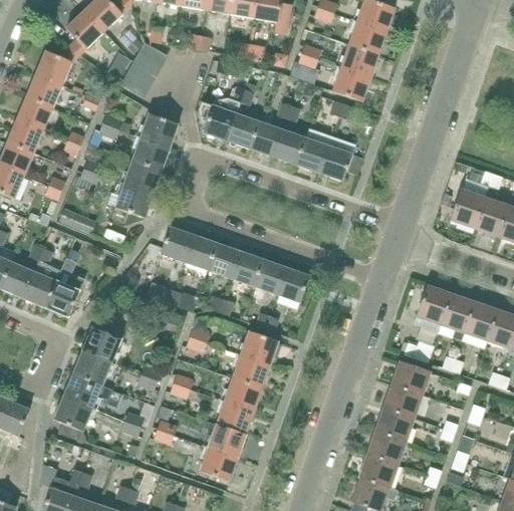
[(131,6),(123,0),(117,0),(113,4),(108,0),(95,0),(84,10),(103,31),(131,6)]
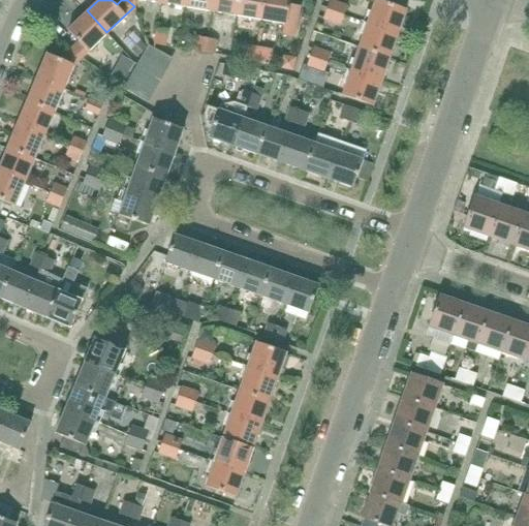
[(188,0),(187,5),(212,9),(213,0),(188,0)]
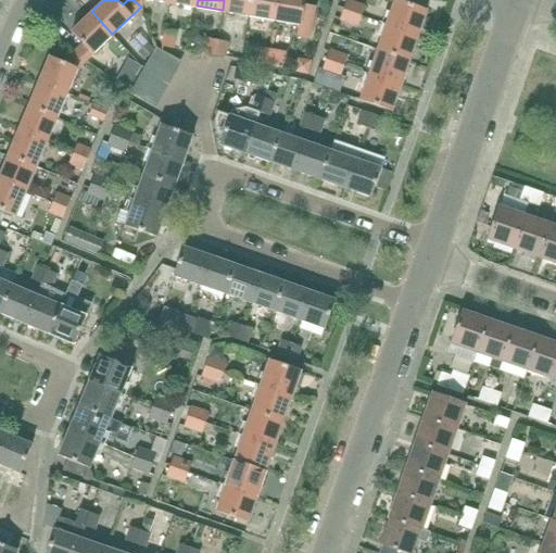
[(249,14),(251,0),(224,0),(223,10),(249,14)]
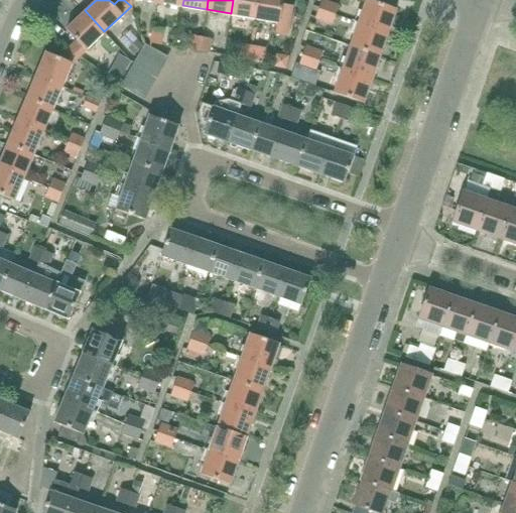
[(233,0),(231,13),(255,18),(258,0),(233,0)]
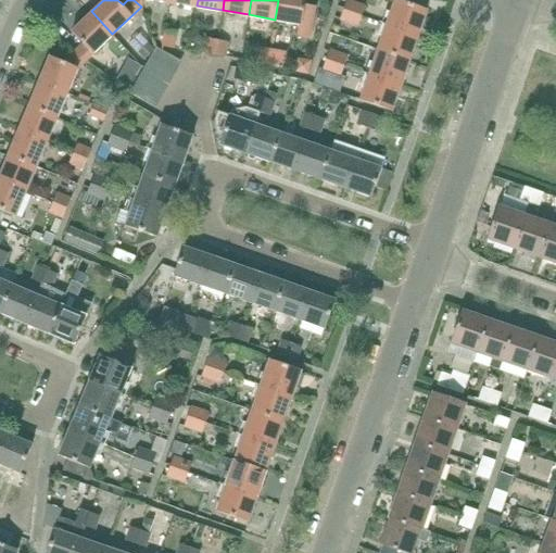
[(301,24),(305,0),(278,0),(275,20),(301,24)]
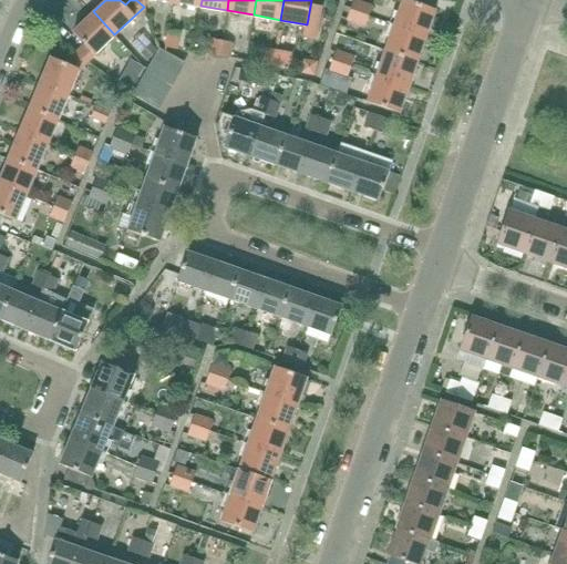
[(351,8),(369,14),(372,4),(360,0),(353,0),(351,8)]
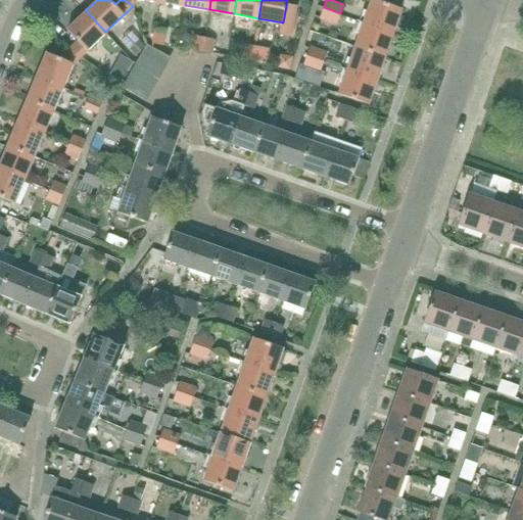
[(393,33),(401,8),(378,0),(371,0),(364,21),(388,31),(393,33)]
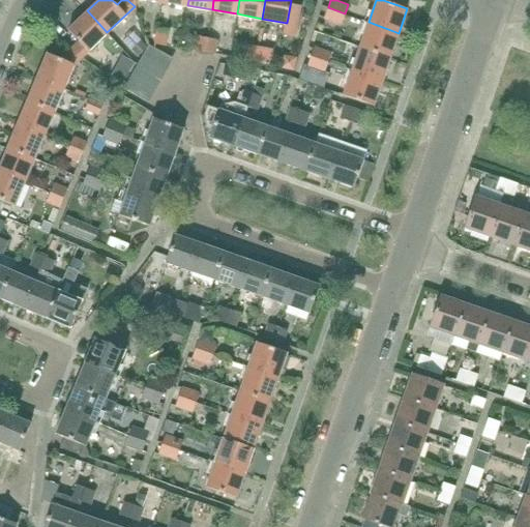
[(342,23),(345,13),(328,7),(324,17),(342,23)]
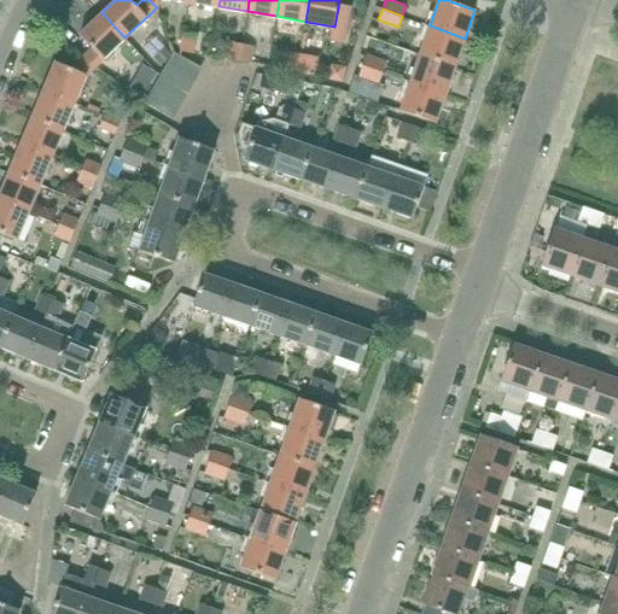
[(80,34),(92,46),(82,56),(94,66),(124,37),(101,12),(80,34)]
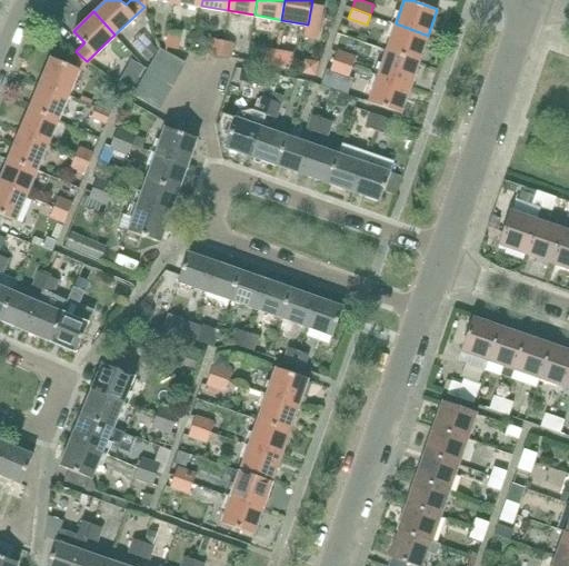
[(428,36),(422,33),(396,23),(387,49),(419,60),(428,36)]
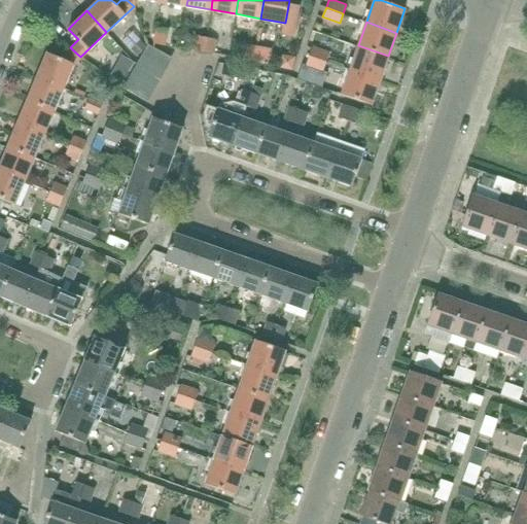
[(165,43),(167,29),(155,28),(153,41),(165,43)]
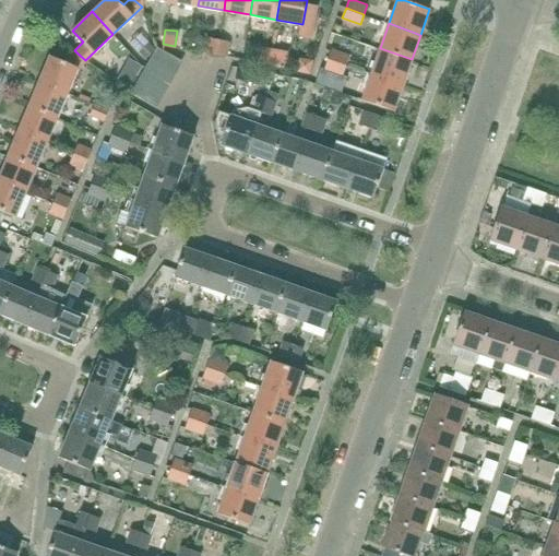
[(238,57),(241,38),(229,36),(228,40),(218,39),(216,54),(238,57)]
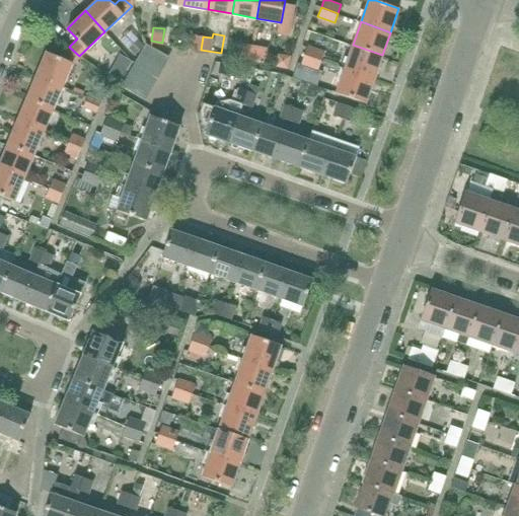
[(201,50),(203,37),(194,34),(192,48),(201,50)]
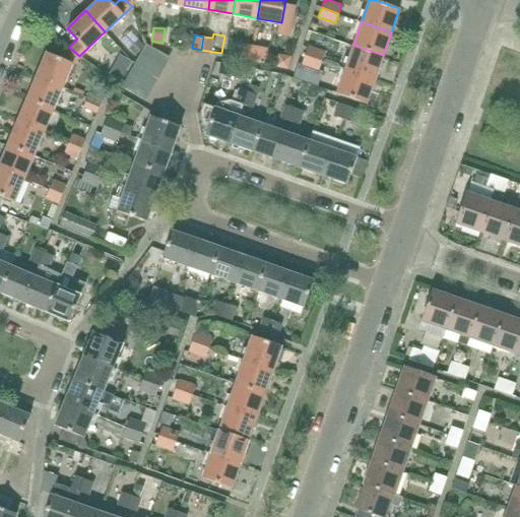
[(135,53),(144,45),(138,38),(129,47),(135,53)]
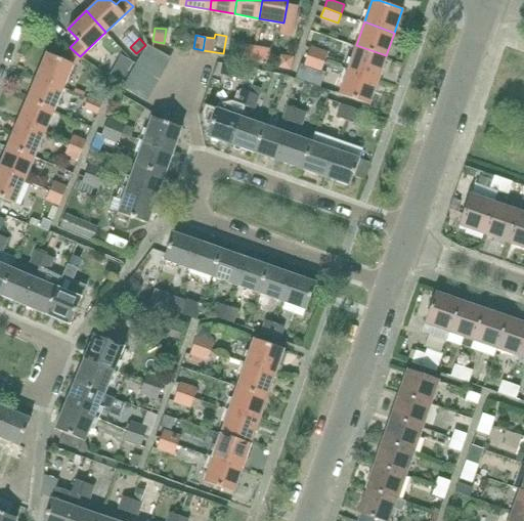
[(164,68),(170,55),(147,43),(141,54),(164,68)]
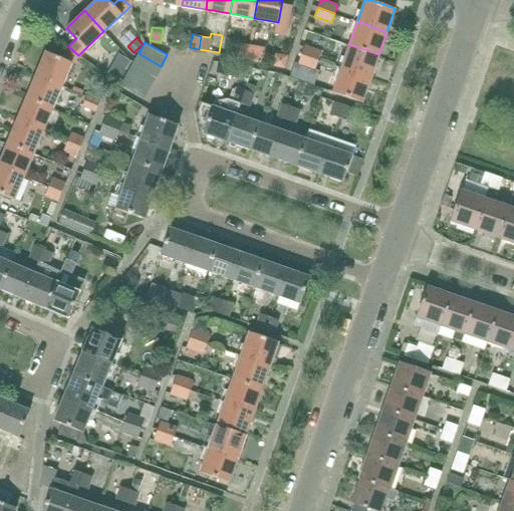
[(247,57),(250,44),(240,42),(238,56),(247,57)]
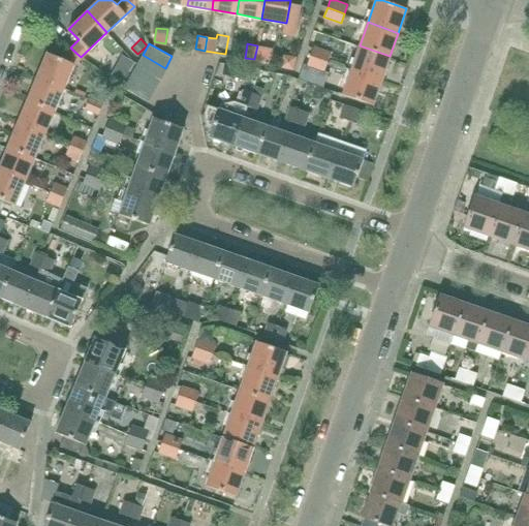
[(257,45),(254,59),(263,61),(267,47),(257,45)]
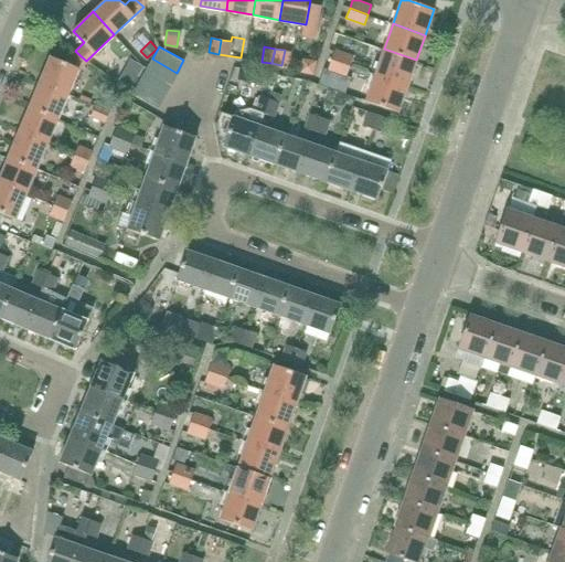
[(407,85),(416,60),(384,49),(375,74),(407,85)]
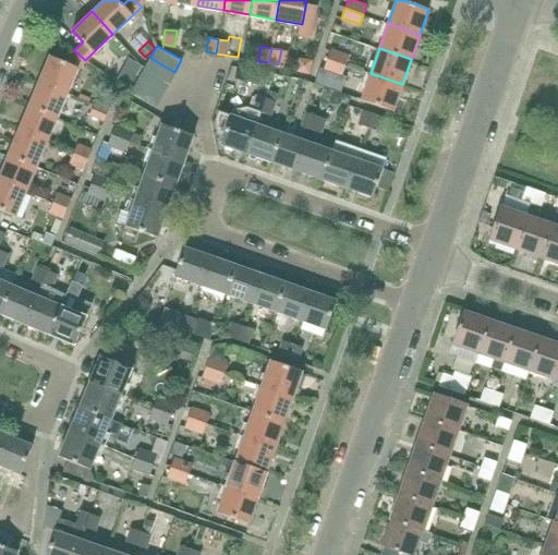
[(328,58),(346,64),(349,56),(330,49),(328,58)]
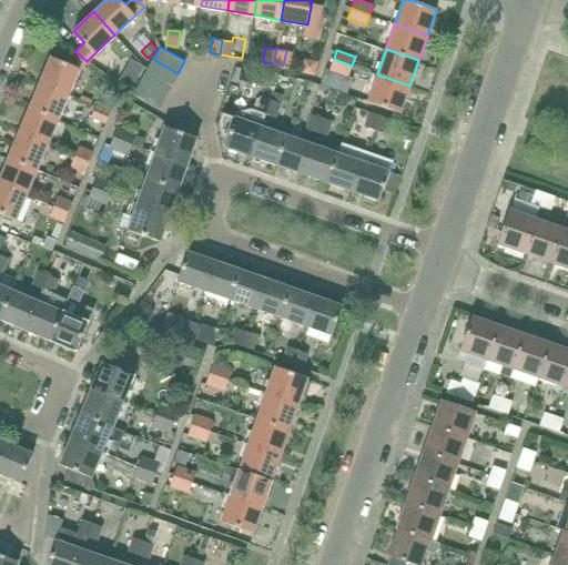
[(87,61),(75,51),(64,62),(51,57),(40,82),(69,93),(80,68),(87,61)]
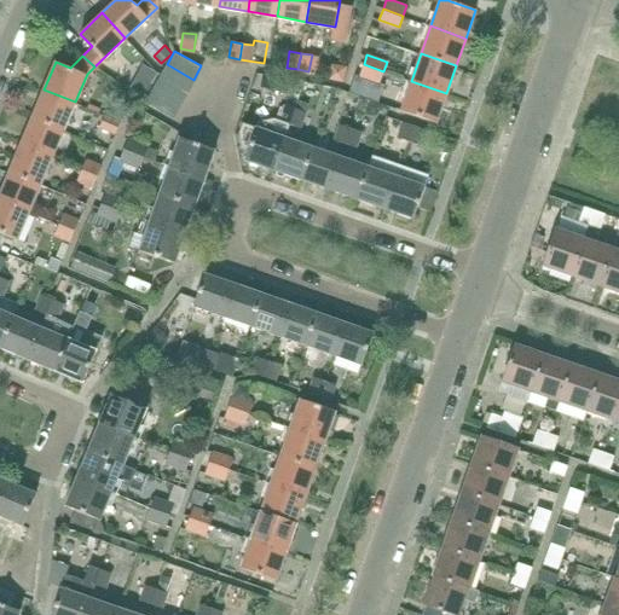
[(186,92),(194,80),(167,64),(160,76),(186,92)]
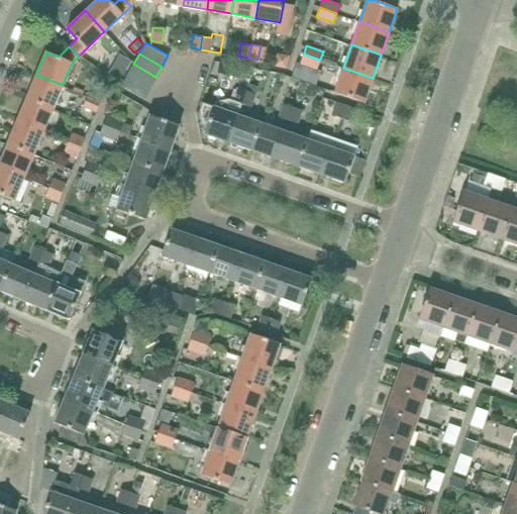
[(317,69),(320,60),(304,54),(300,63),(317,69)]
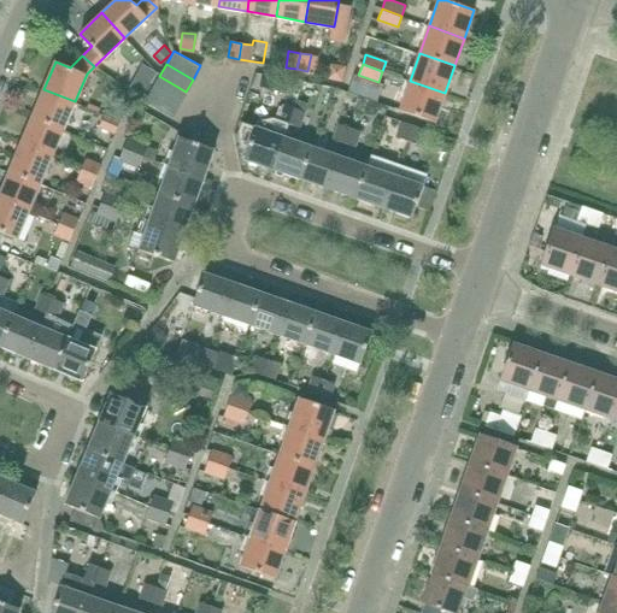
[(178,104),(186,92),(159,76),(153,88),(178,104)]
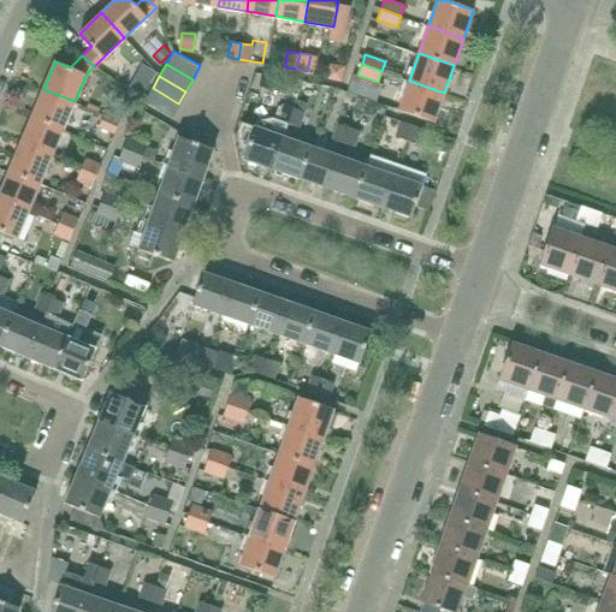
[(434,122),(444,93),(409,81),(398,108),(434,122)]
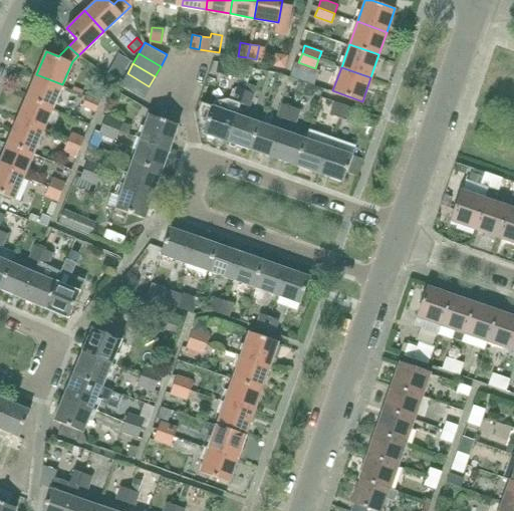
[(143,96),(149,86),(127,73),(120,84),(143,96)]
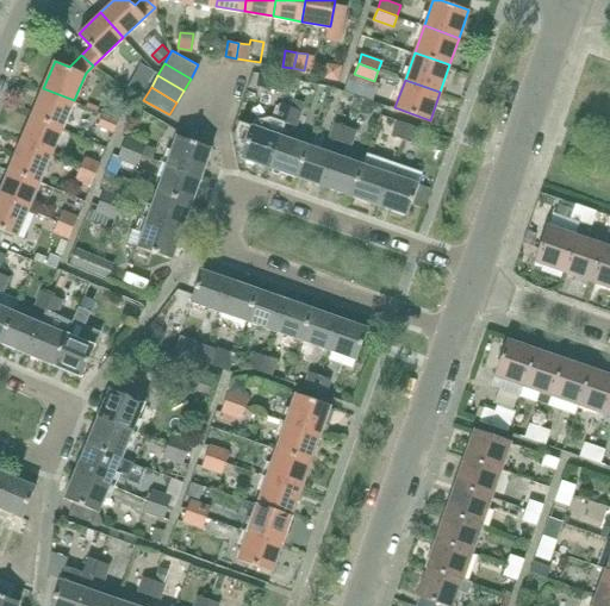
[(63,127),(74,100),(43,88),(32,114),(63,127)]
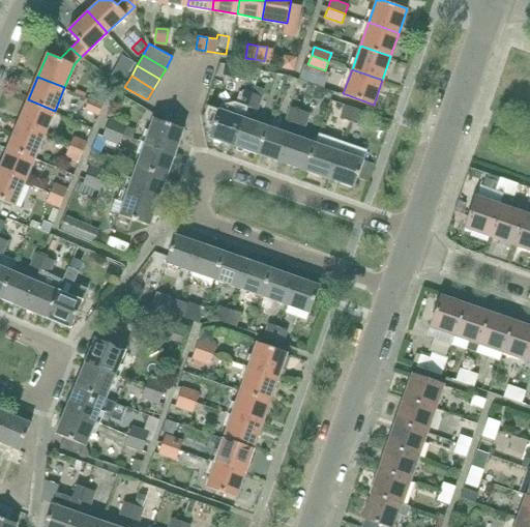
[(248,106),(253,91),(244,88),(239,103),(248,106)]
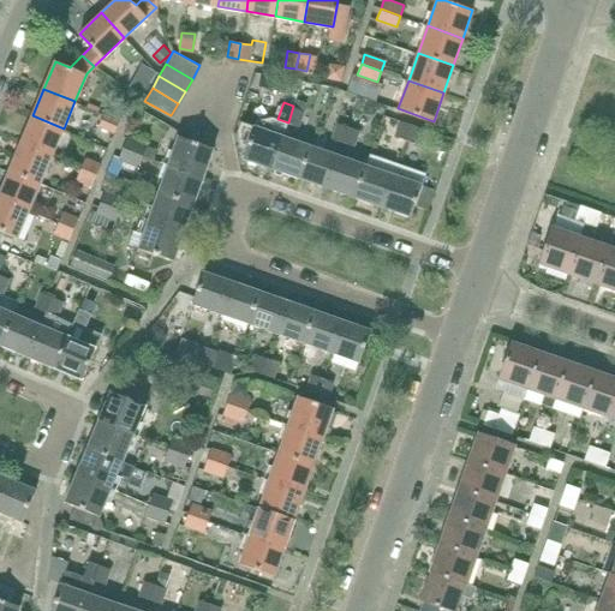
[(293,106),(288,123),(299,126),(304,111),(293,106)]
